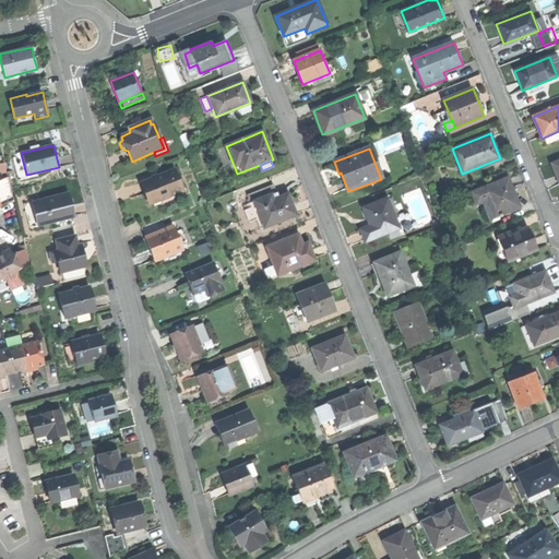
[(145,194),(151,205),(173,197),(171,192),(181,188),(174,170),(141,183),(145,194)]
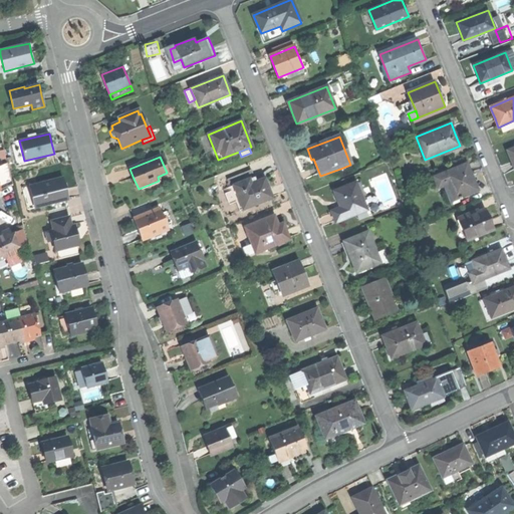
[(467,163),(434,176),(438,187),(445,184),(449,183),(457,202),(464,199),(463,196),(478,191),(472,176),(467,163)]
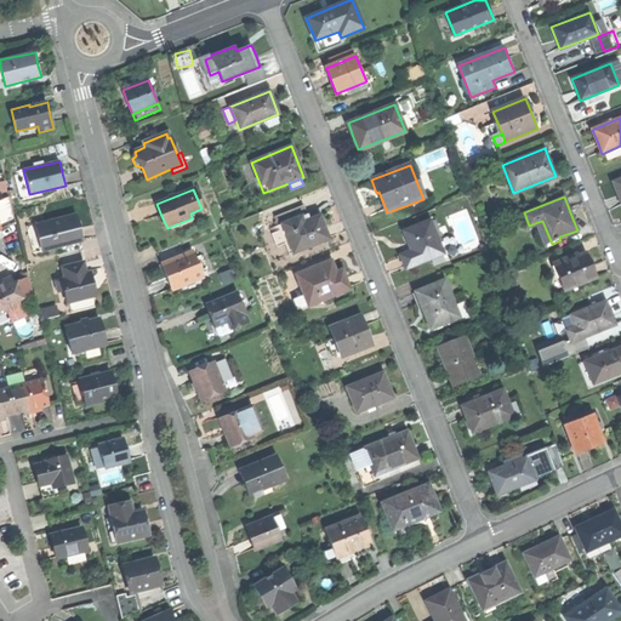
[(426,205),(423,199),(411,204),(414,210),(426,205)]
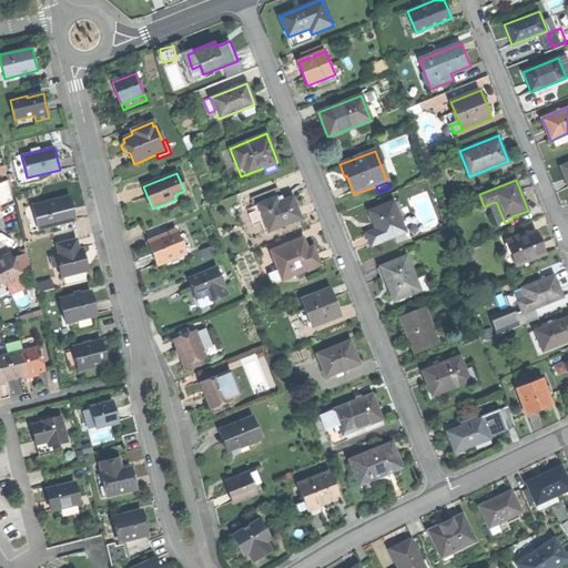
[(251,199),(254,208),(259,205),(275,199),(282,196),(279,188),(251,199)]
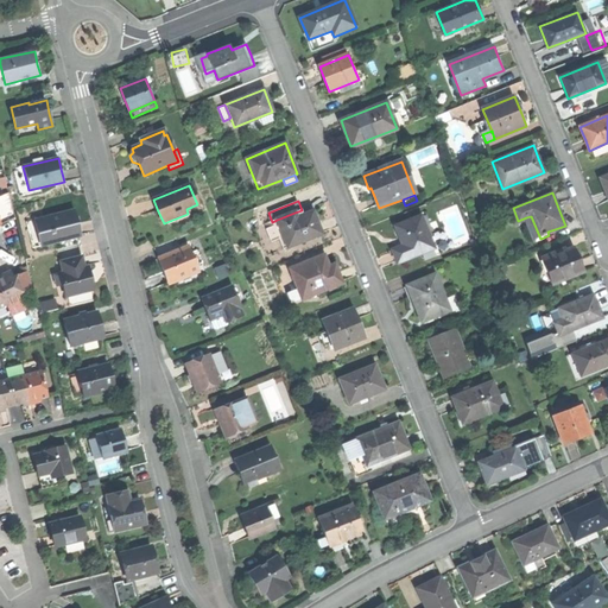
[(38,233),(40,245),(76,236),(74,225),(78,223),(77,219),(75,210),(39,219),(42,233),(38,233)]
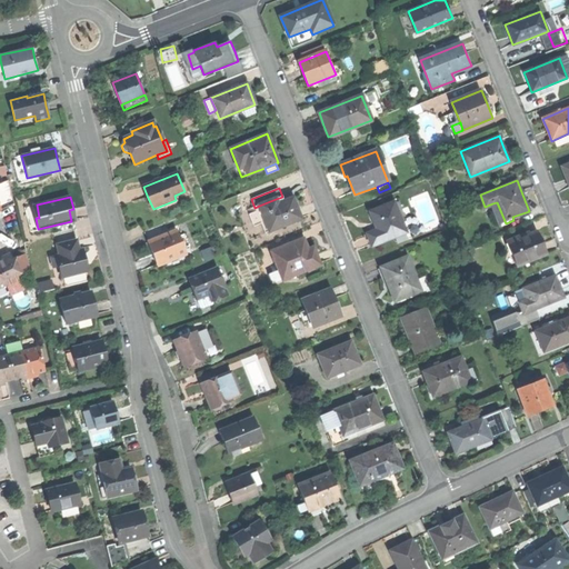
[(259,206),(269,232),(301,219),(298,209),(293,199),(278,205),(276,199),(259,206)]
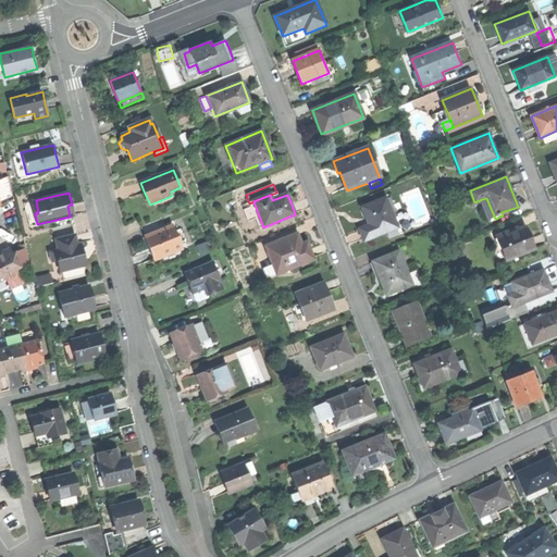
[(390,197),(385,199),(391,211),(395,210),(390,197)]
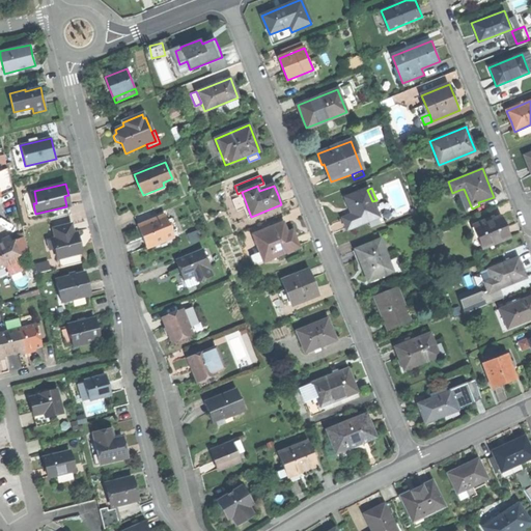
[(467,211),(472,208),(464,189),(459,190),(467,211)]
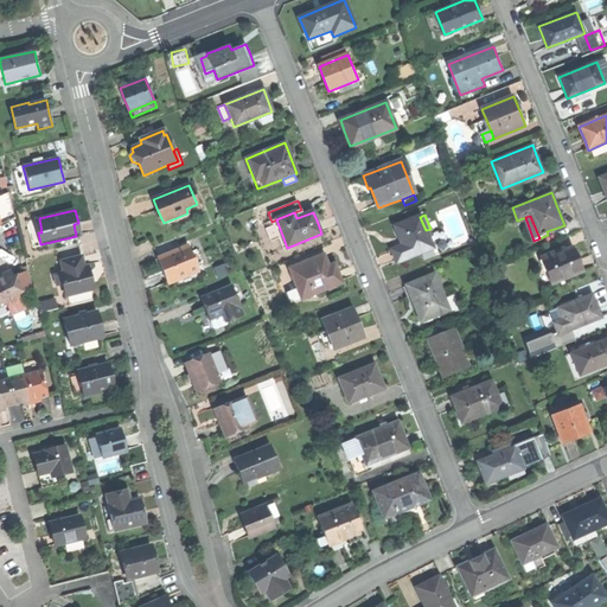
[(393,250),(397,262),(433,248),(426,230),(420,217),(396,227),(401,237),(404,246),(393,250)]
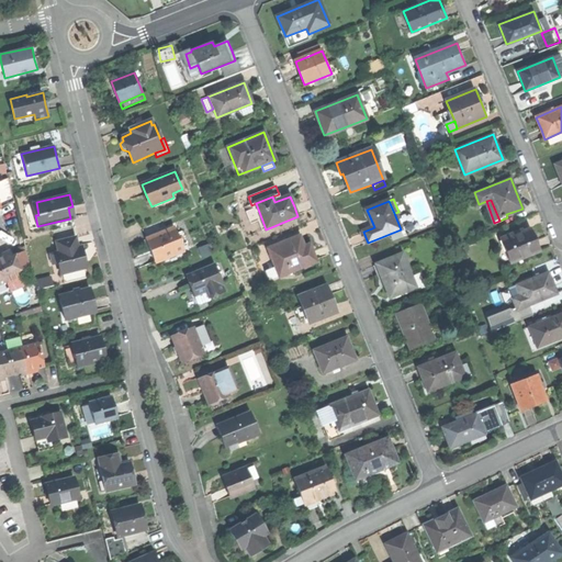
[(261,232),(266,229),(256,203),(251,205),(261,232)]
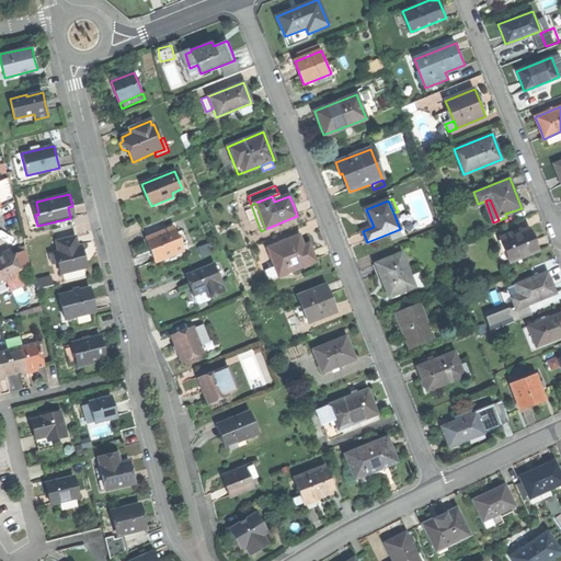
[(151,251),(156,262),(183,251),(181,244),(176,233),(173,227),(146,238),(151,251)]
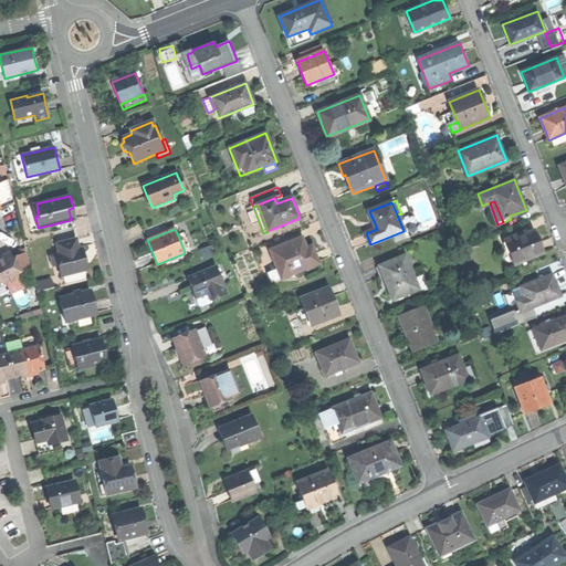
[(504,239),(514,264),(544,252),(540,242),(535,230),(517,238),(516,234),(504,239)]
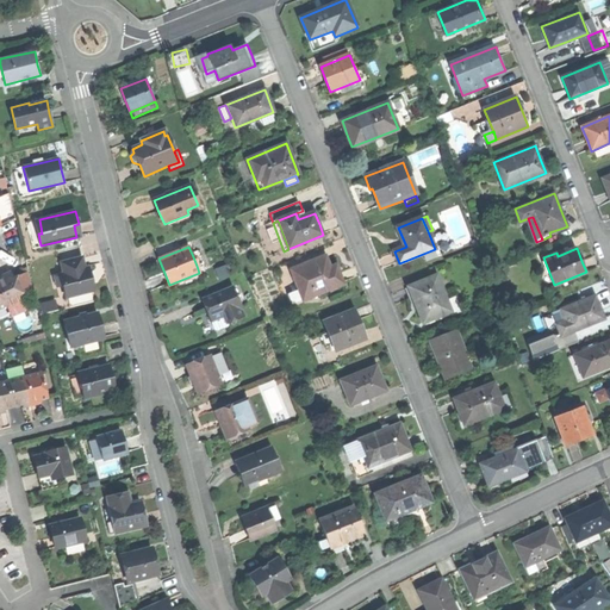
[(199,251),(192,254),(197,266),(204,262),(199,251)]
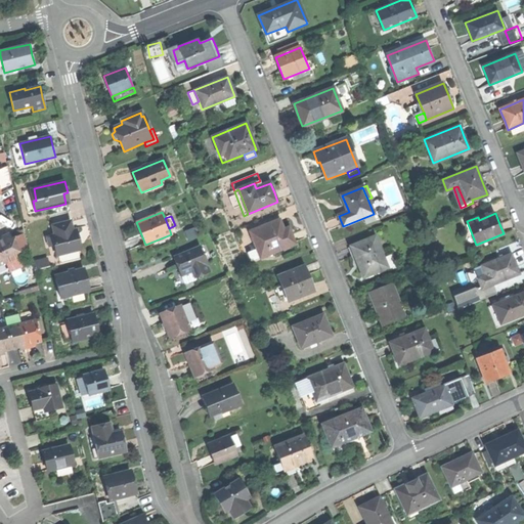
[(51,235),(56,255),(80,250),(78,238),(74,239),(72,231),(70,221),(51,225),(54,235),(51,235)]
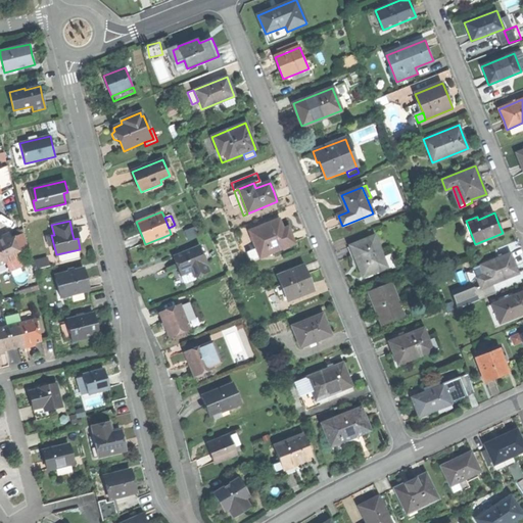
[(257,251),(262,260),(295,247),(290,235),(285,237),(283,230),(280,223),(250,234),(257,251)]
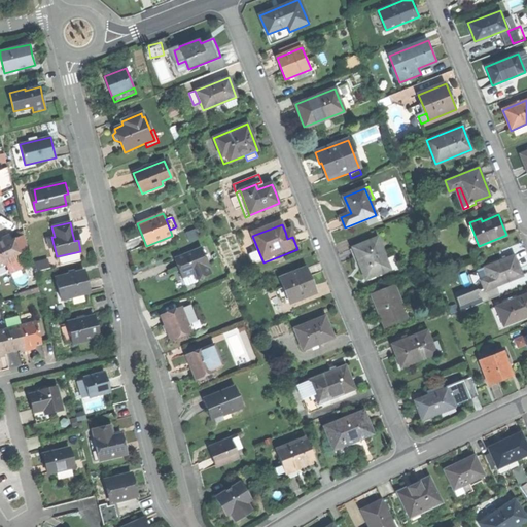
[(24,236),(12,240),(19,254),(29,250),(24,236)]
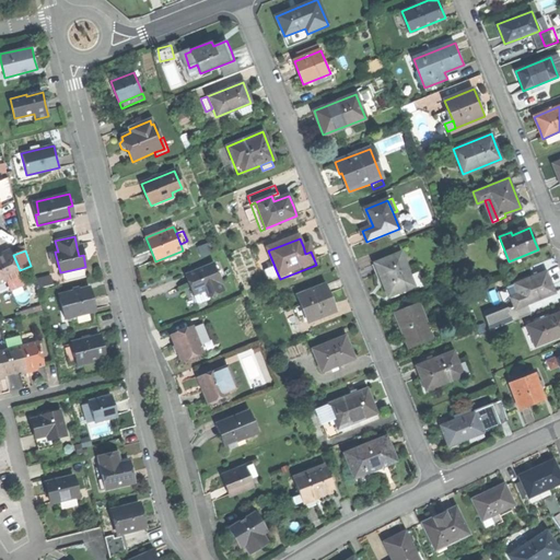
[(4,255),(0,256),(0,266),(7,281),(19,276),(22,275),(20,270),(13,255),(12,252),(4,255)]
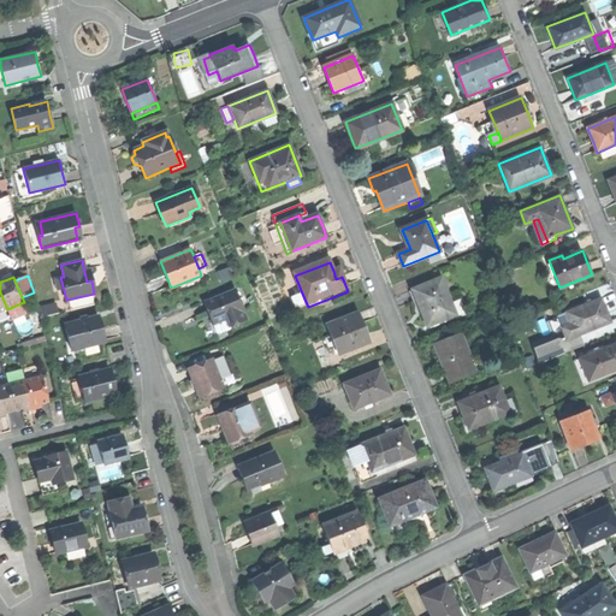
[(183,290),(200,284),(197,278),(182,284),(183,290)]
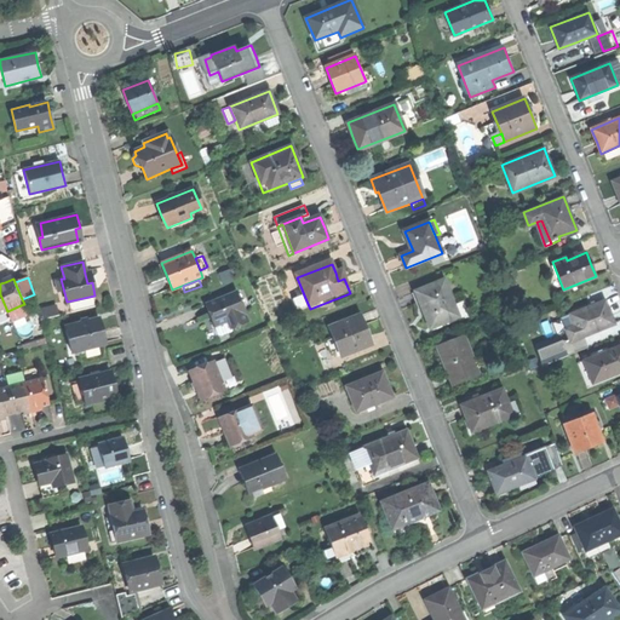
[(424,311),(430,328),(458,317),(459,321),(470,317),(464,302),(454,305),(443,280),(415,292),(424,311)]
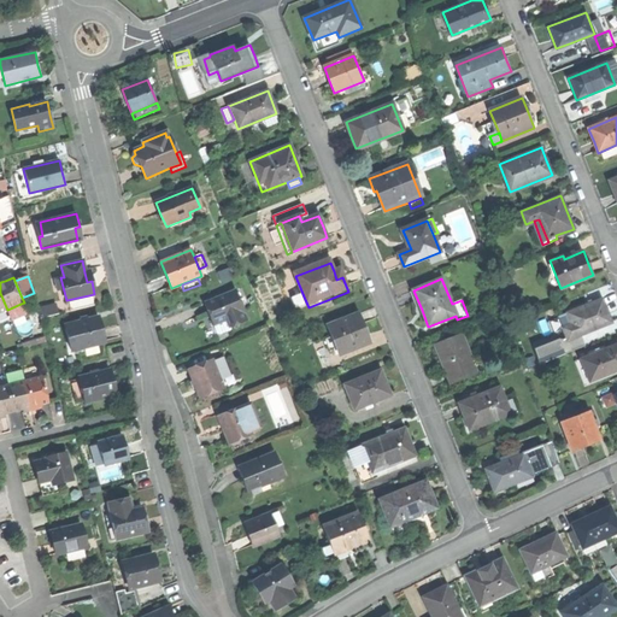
[(209,312),(213,324),(227,319),(230,327),(246,321),(234,291),(205,303),(209,312)]
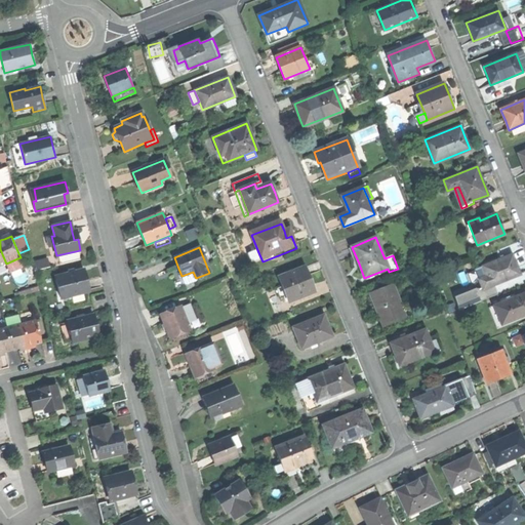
[(252,265),(263,261),(258,252),(249,255),(252,265)]
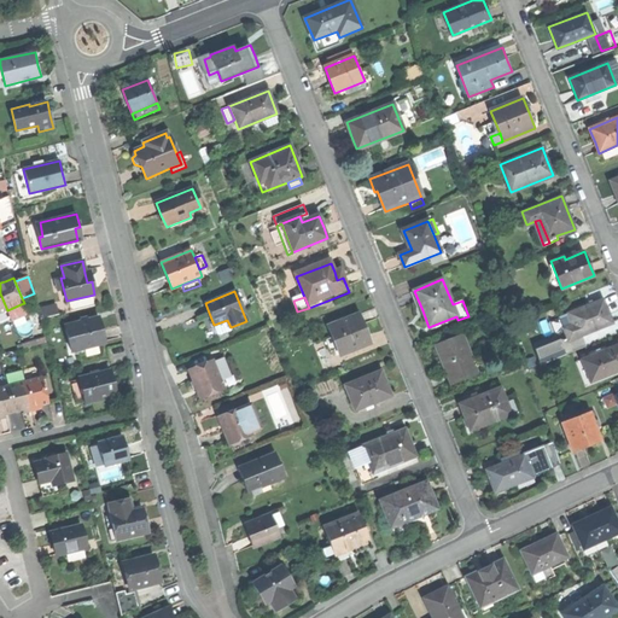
[(569,314),(578,338),(613,324),(608,312),(604,299),(569,314)]
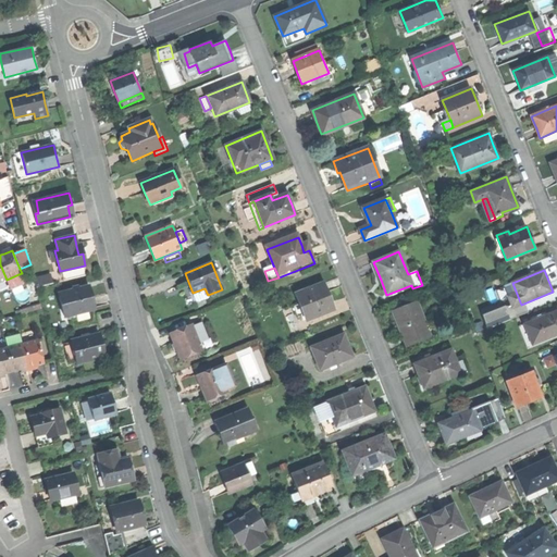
[(22,282),(19,274),(7,280),(10,287),(22,282)]
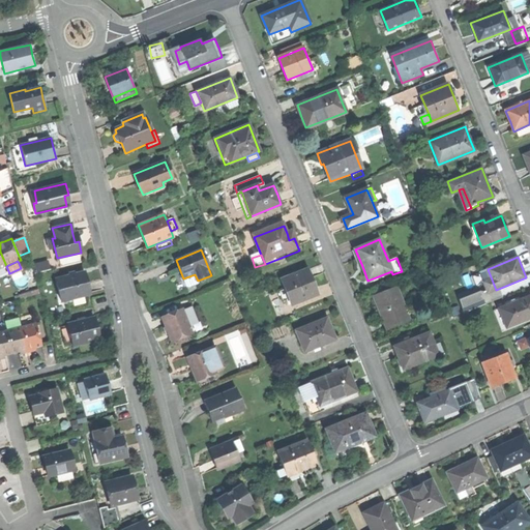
[(50,269),(48,261),(32,265),(34,273),(50,269)]
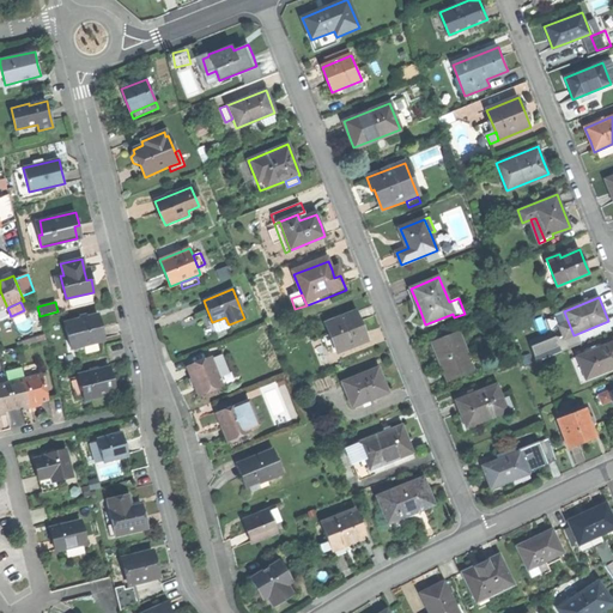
[(564,339),(574,335),(564,311),(554,316),(564,339)]
